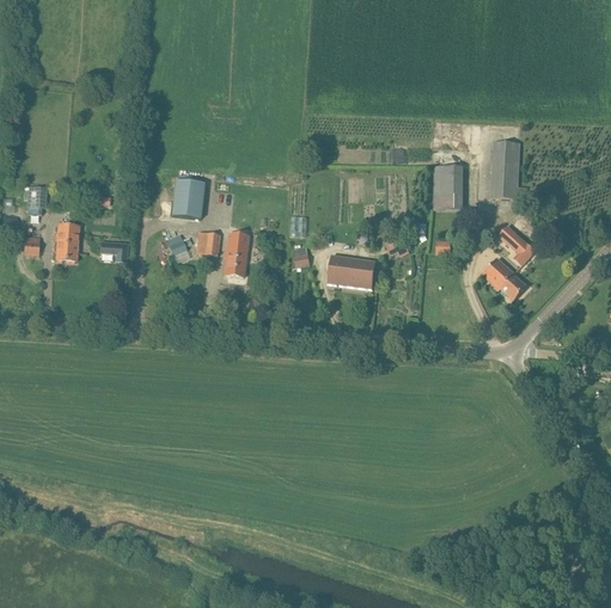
[(493,141),(490,197),(525,198),(526,186),(517,186),(519,143),(493,141)]
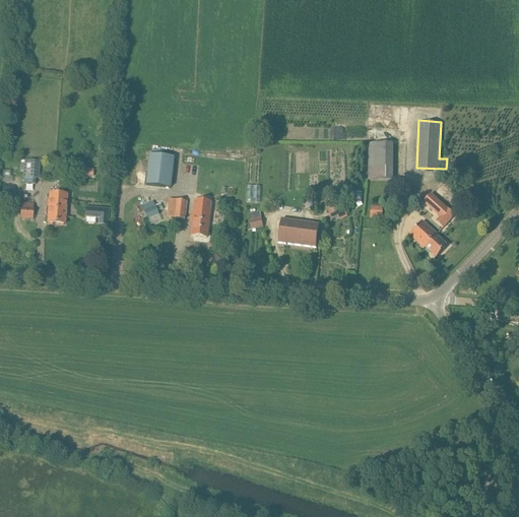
[(366,177),(392,178),(393,142),(368,140),(366,177)]
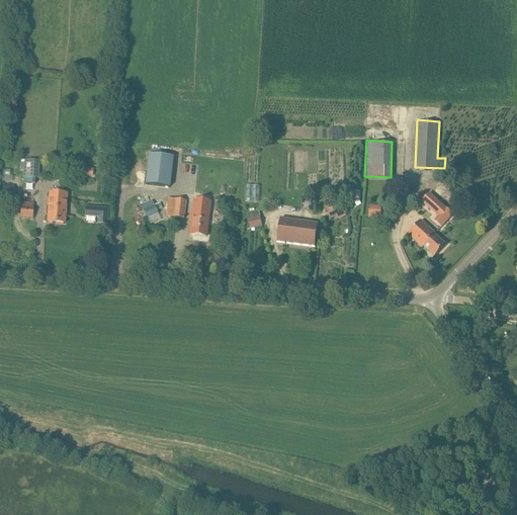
[(147,152),(144,182),(169,185),(172,155),(147,152)]
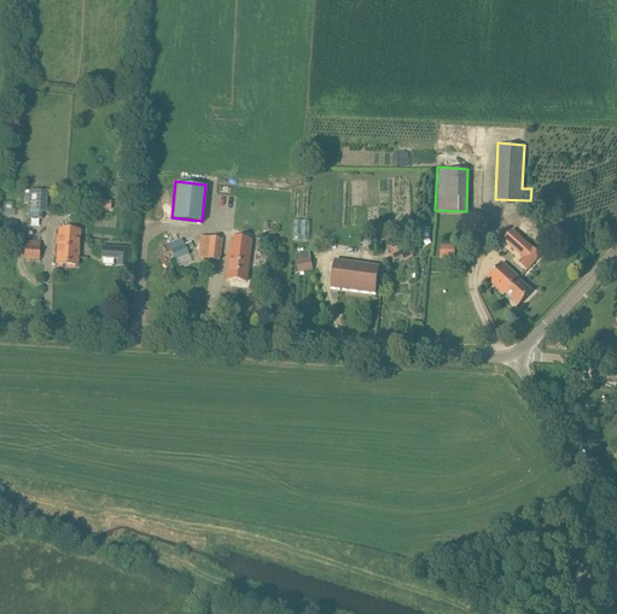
[(41,216),(44,188),(28,188),(25,214),(41,216)]
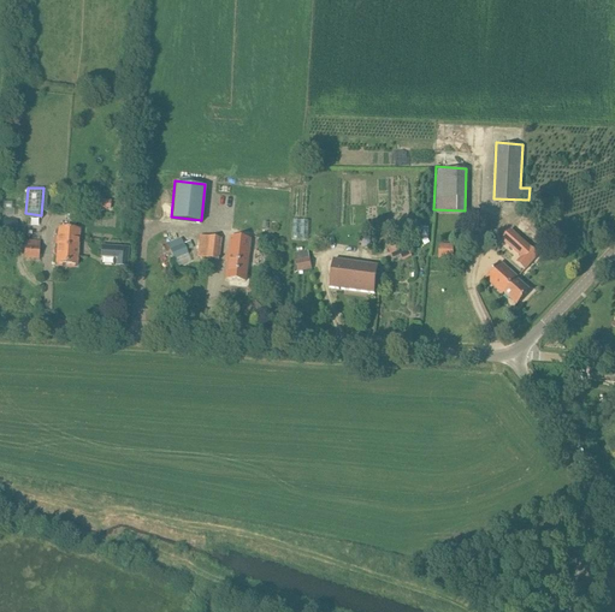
[(92,197),(90,206),(100,207),(101,198),(92,197)]
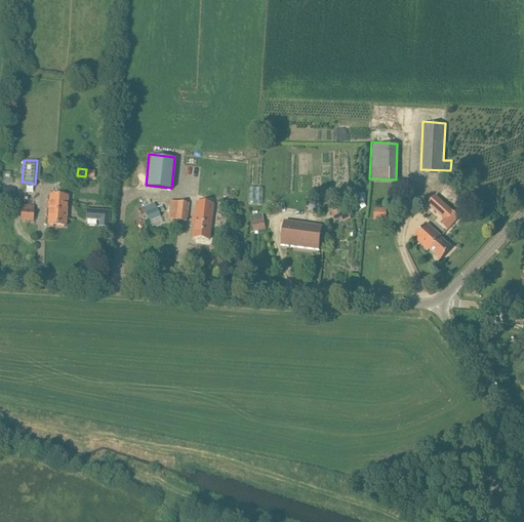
[(3,186),(2,198),(13,199),(13,186),(3,186)]
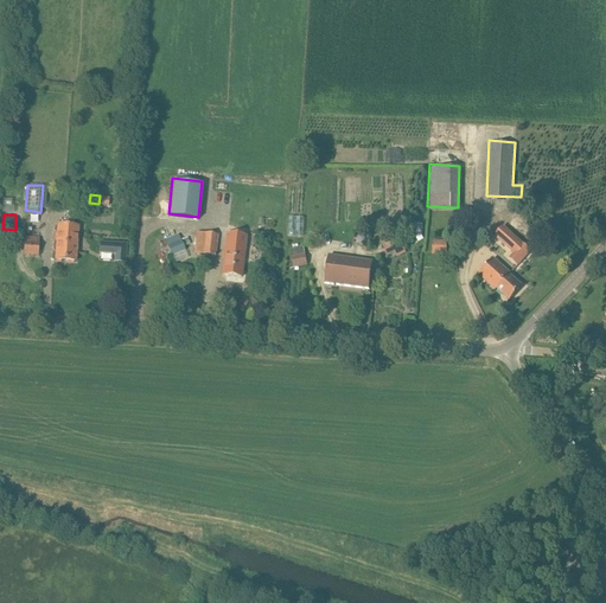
[(301,233),(303,215),(287,215),(287,232),(301,233)]
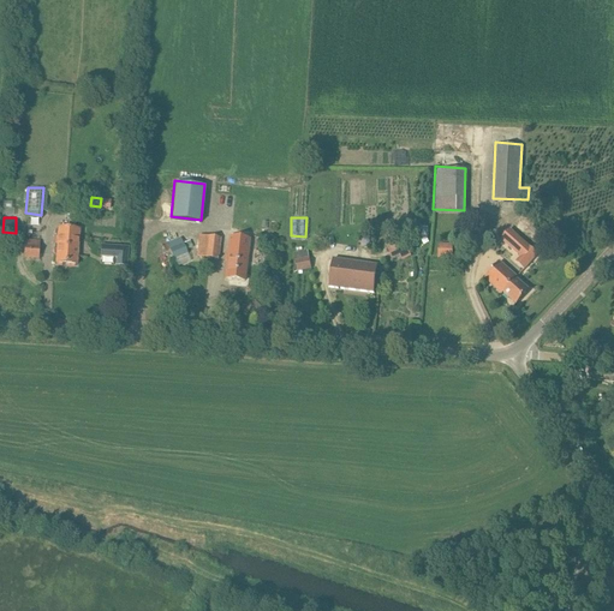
[(57,244),(55,261),(76,262),(78,227),(58,226),(57,234),(53,234),(53,243),(57,244)]
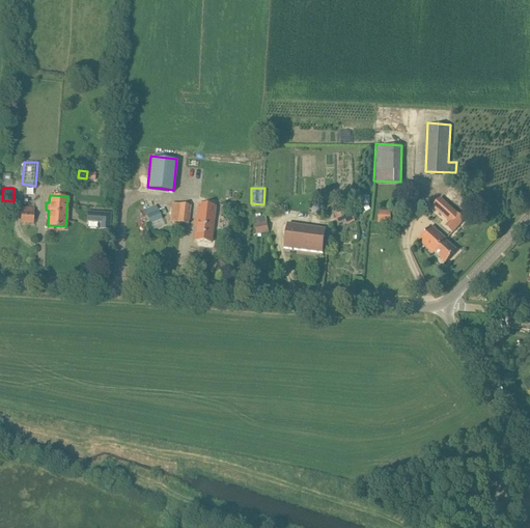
[(465,218),(441,195),(433,204),(449,220),(446,224),(452,230),(465,218)]
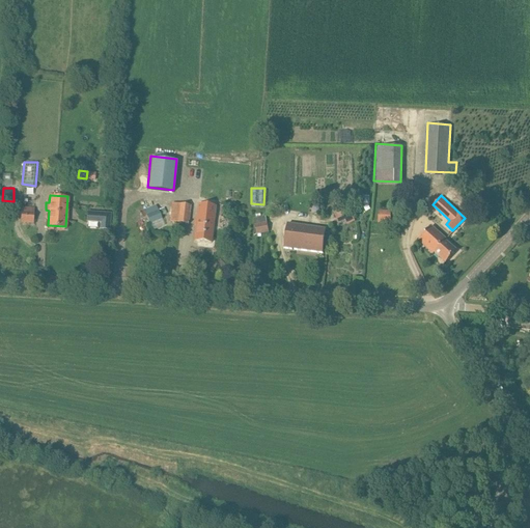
[(332,207),(338,221),(353,215),(346,200),(332,207)]
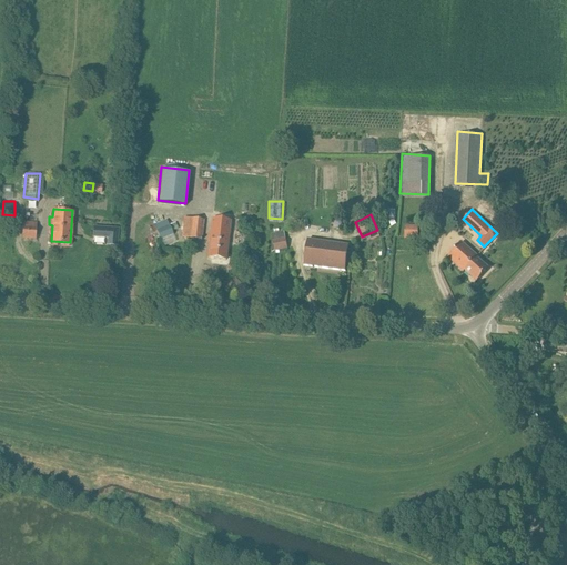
[(182,215),(181,235),(201,238),(203,218),(182,215)]
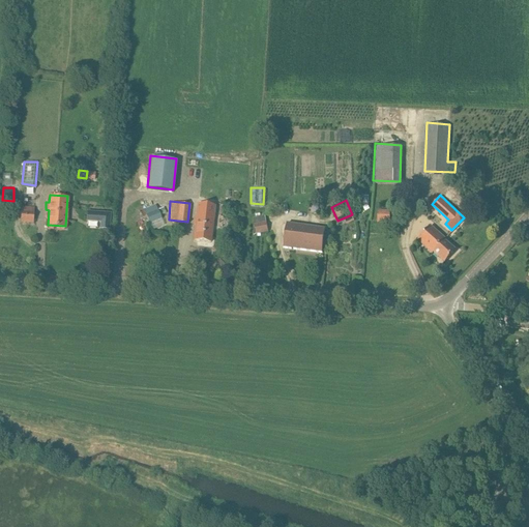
[(151,227),(164,222),(159,212),(166,210),(163,205),(157,207),(155,202),(143,207),(151,227)]
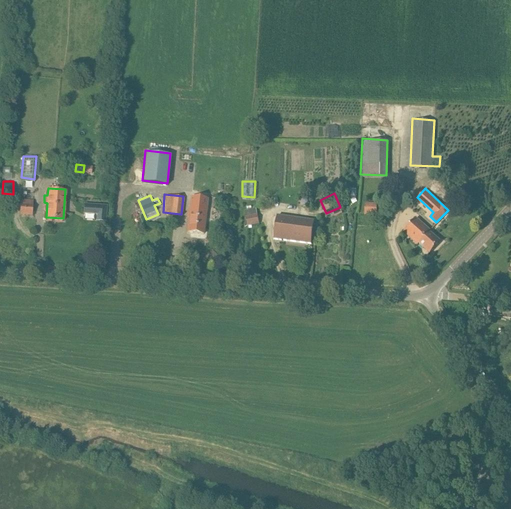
[(19,212),(31,213),(32,198),(19,197),(19,212)]
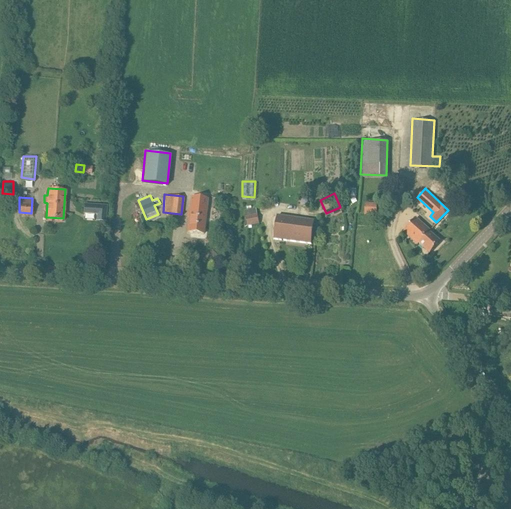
[(83,200),(83,210),(96,211),(96,217),(105,218),(107,202),(83,200)]
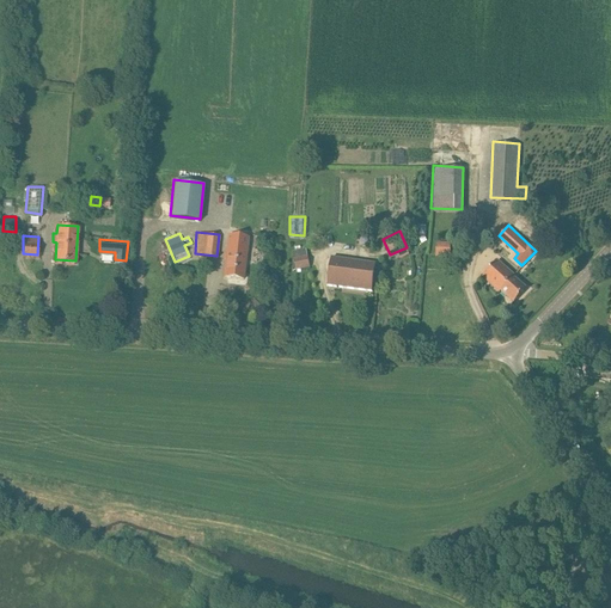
[(435,239),(435,253),(450,255),(450,239),(435,239)]
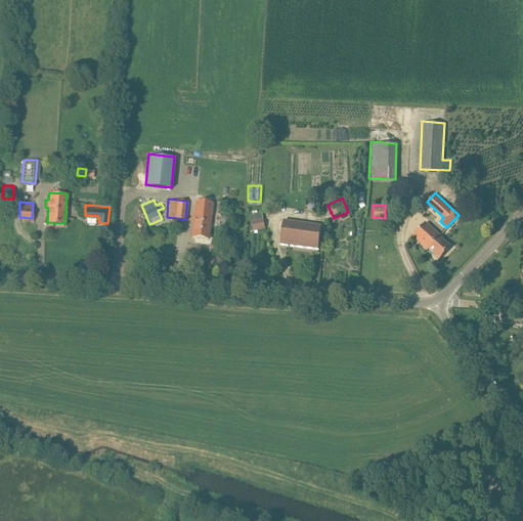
[(190,235),(207,237),(210,209),(194,207),(190,235)]
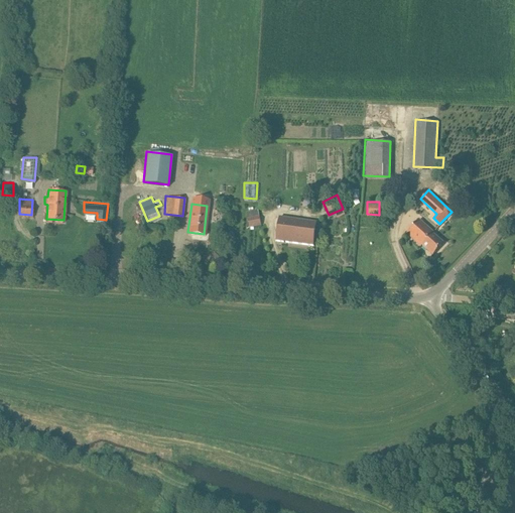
[(246,211),(249,226),(261,223),(258,208),(246,211)]
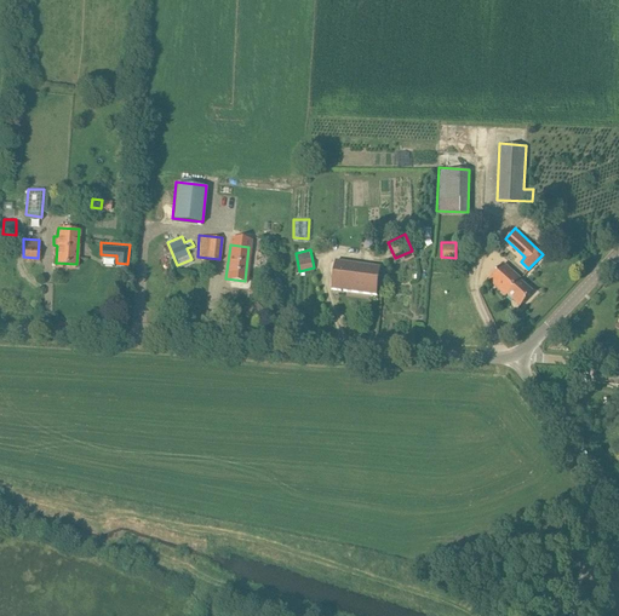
[(379,265),(334,259),(331,287),(376,293),(379,265)]
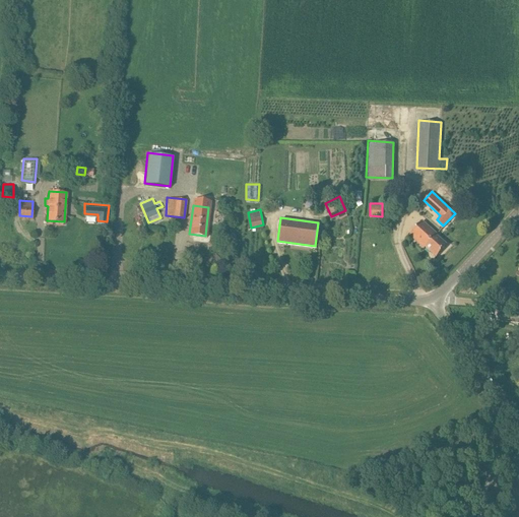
[(425,245),(435,255),(446,242),(435,233),(436,232),(422,219),(409,234),(424,246),(425,245)]
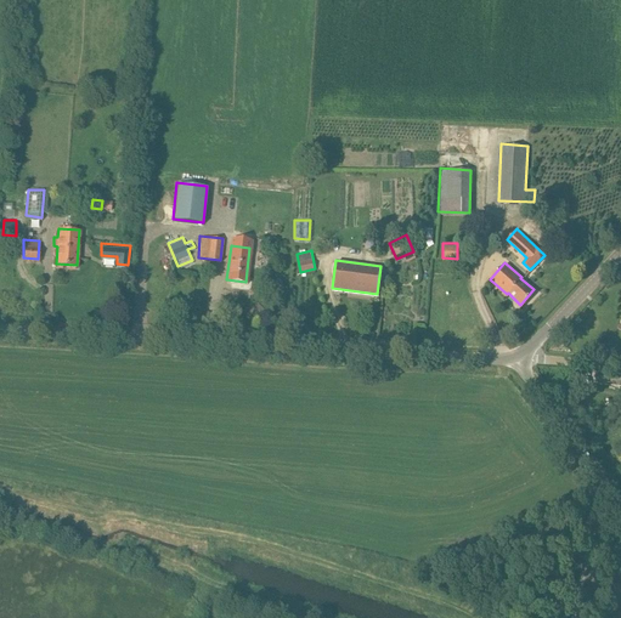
[(620,370),(598,369),(597,381),(620,384),(620,370)]
